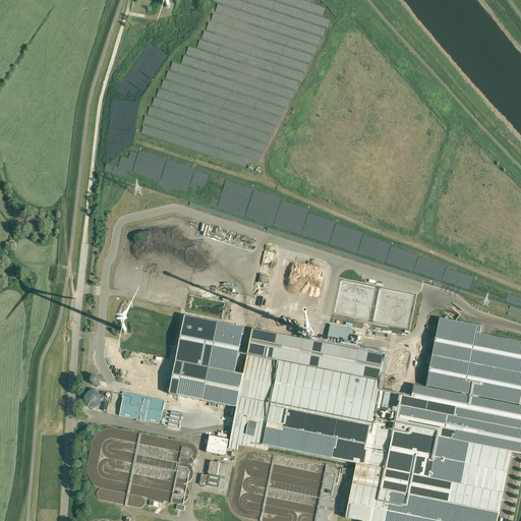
[(201,286),(237,294),(241,273),(242,273),(245,259),(211,252),(210,256),(215,257),(214,261),(213,261),(212,265),(219,267),(219,269),(213,268),(211,275),(206,274),(205,280),(203,280),(201,286)]
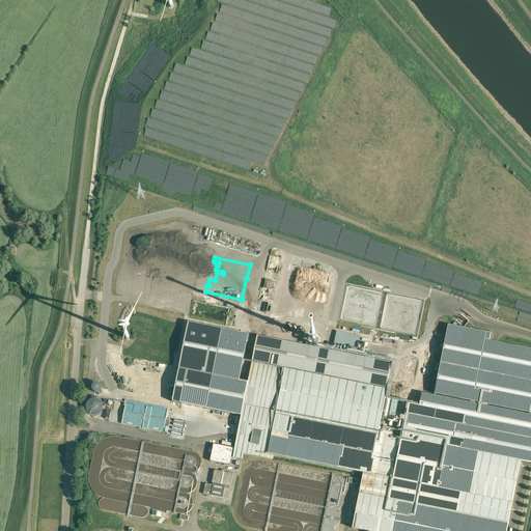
[(347,325),(381,329),(383,306),(381,305),(383,296),(376,295),(375,298),(371,294),(368,302),(363,298),(360,299),(364,303),(363,312),(367,303),(368,304),(367,315),(363,315),(360,305),(357,304),(357,296),(360,295),(360,291),(355,289),(350,291),(353,302),(355,301),(355,303),(348,305),(347,302),(346,307),(350,307),(350,309),(347,325)]
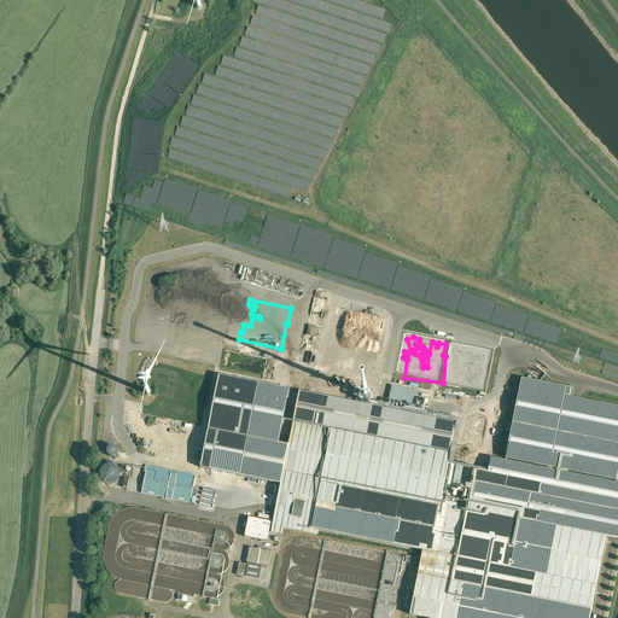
[(200,467),(281,484),(281,483),(289,445),(278,444),(289,390),(219,375),(200,467)]
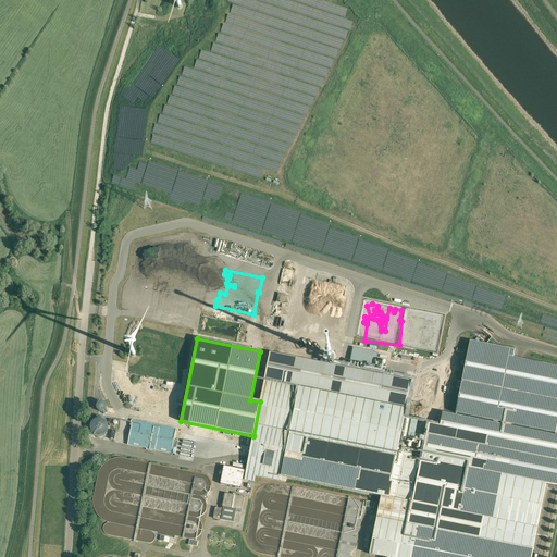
[(456,413),(494,421),(493,422),(504,424),(512,425),(512,424),(555,433),(556,424),(556,366),(514,358),(515,349),(470,341),(456,413)]
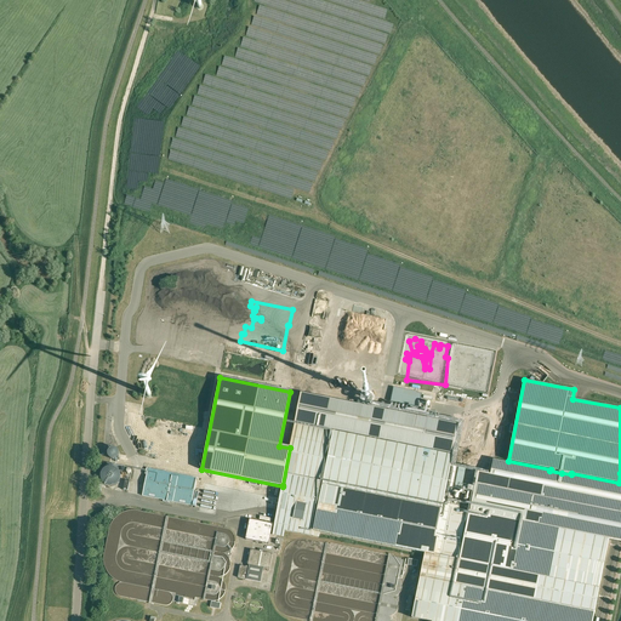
[(422,393),(393,387),(391,402),(419,408),(422,393)]
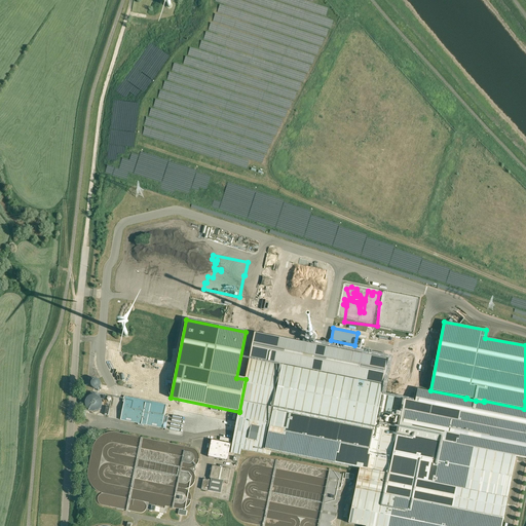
[(398,443),(407,400),(405,400),(398,433),(388,431),(391,418),(390,418),(395,398),(388,397),(389,393),(382,392),(388,362),(388,360),(255,333),(249,362),(246,379),(239,411),(398,443)]
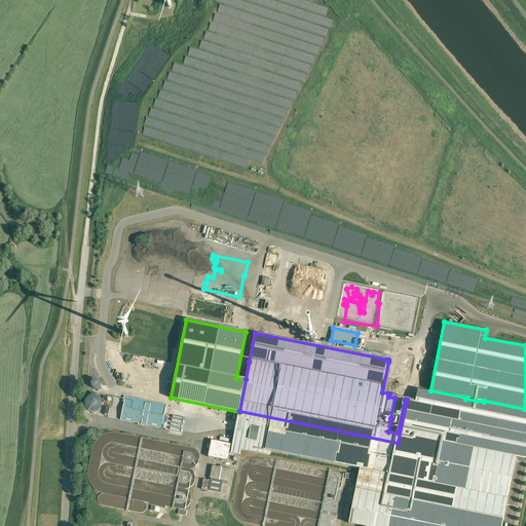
[(395,354),(391,381),(404,382),(404,383),(418,385),(421,357),(395,354)]
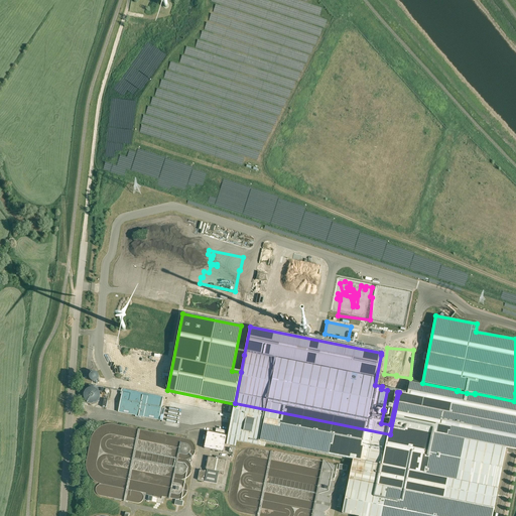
[(380,515),(441,515),(467,393),(457,391),(409,382),(407,394),(399,392),(390,434),(384,466),(379,486),(386,487),(380,515)]
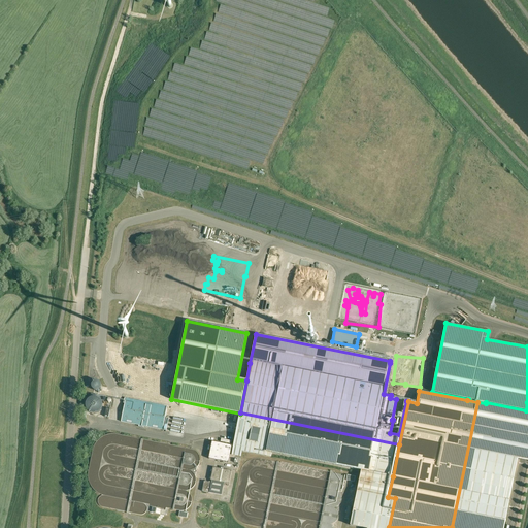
[(126,400),(121,422),(163,430),(167,408),(126,400)]
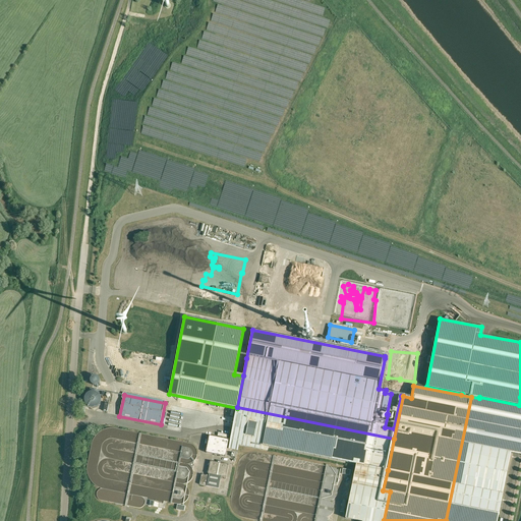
[(95,408),(104,404),(99,396),(94,399),(92,396),(85,399),(91,408),(94,406),(95,408)]
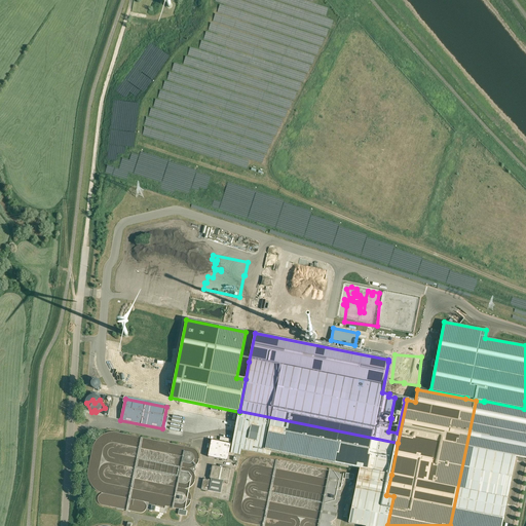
[(476,401),(450,525),(501,525),(516,456),(525,458),(525,410),(484,402),(476,401)]
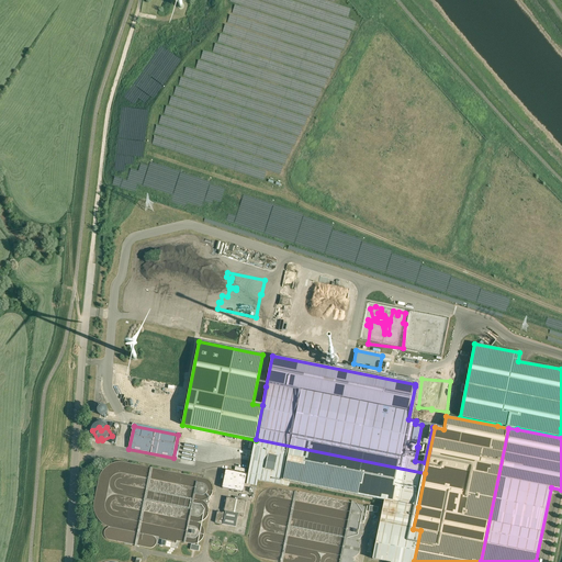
[(289,486),(290,483),(290,482),(384,501),(418,507),(425,473),(256,439),(256,440),(248,474),(247,484),(256,485),(257,480),(289,486)]
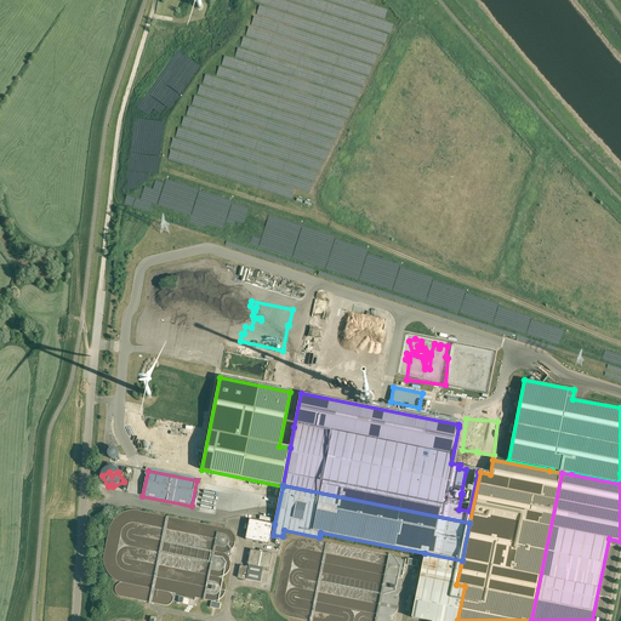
[(268,543),(273,524),(250,519),(245,540),(268,543)]
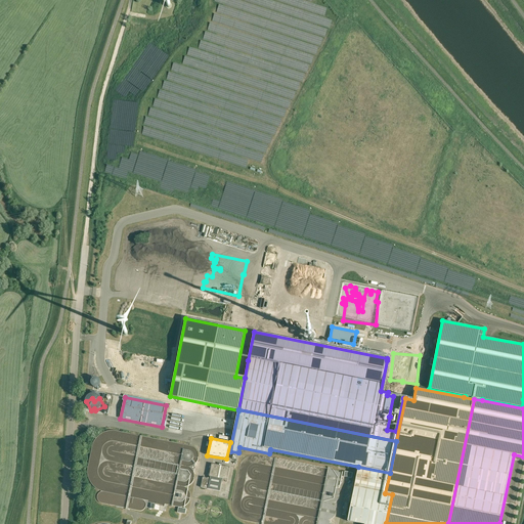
[(187,445),(180,444),(167,505),(172,506),(178,506),(181,504),(183,500),(185,496),(184,493),(182,489),(179,487),(176,485),(181,485),(185,483),(189,480),(190,475),(189,471),(187,468),(182,466),(187,464),(191,462),(193,459),(194,454),(193,450),(190,447),(187,445)]
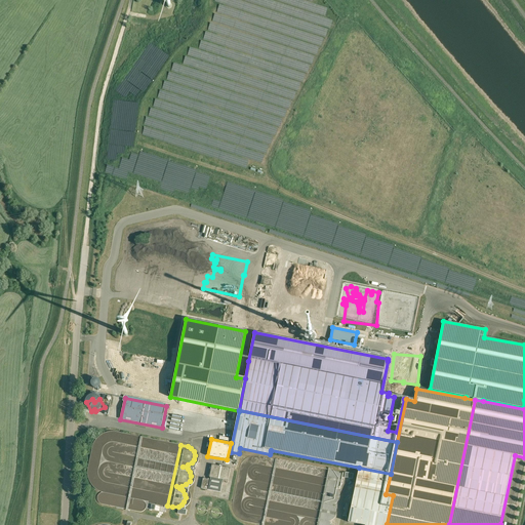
[(201,488),(208,489),(220,492),(223,480),(228,481),(230,468),(212,465),(209,477),(210,478),(210,480),(203,478),(201,488)]
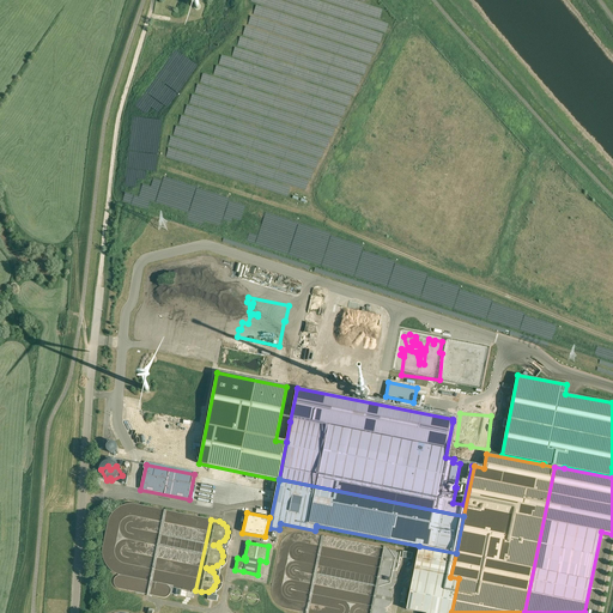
[(389,547),(378,546),(364,612),(383,612),(381,610),(384,608),(389,604),(390,600),(390,595),(388,592),(384,588),(389,588),(393,584),(395,580),(395,575),(393,570),(389,568),(393,565),(396,563),(398,557),(396,553),(393,550),(389,547)]
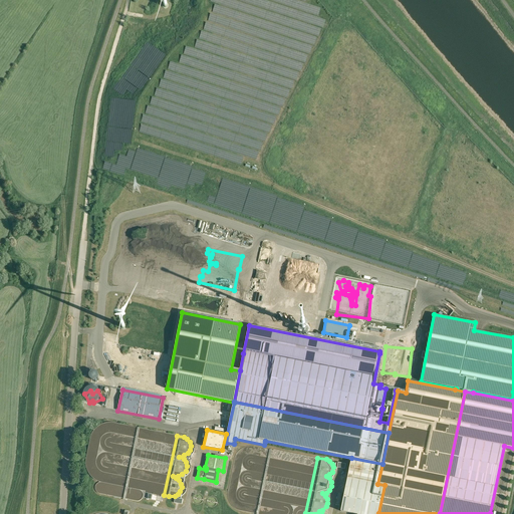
[(351,458),(345,491),(341,511),(355,513),(370,513),(374,498),(377,484),(382,464),(351,458)]
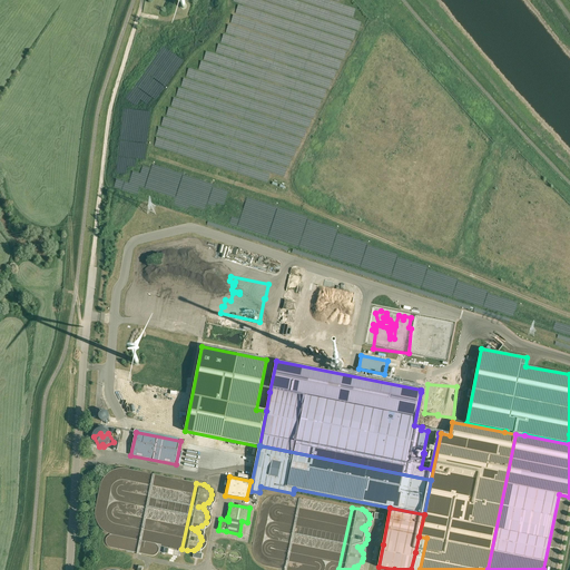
[(415,552),(411,569),(420,569),(426,538),(419,537),(415,552)]
